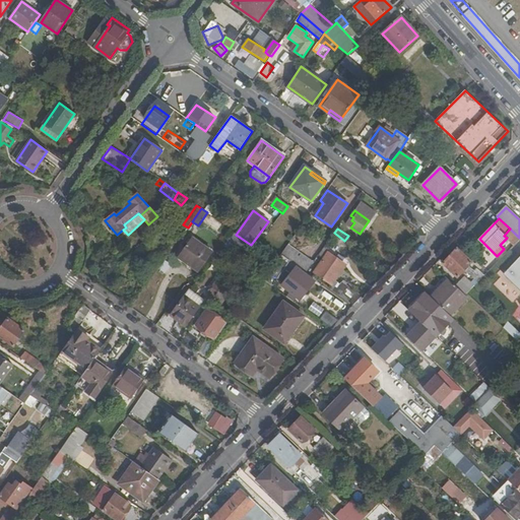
[(514,245),(519,238),(510,229),(504,236),(507,238),(514,245)]
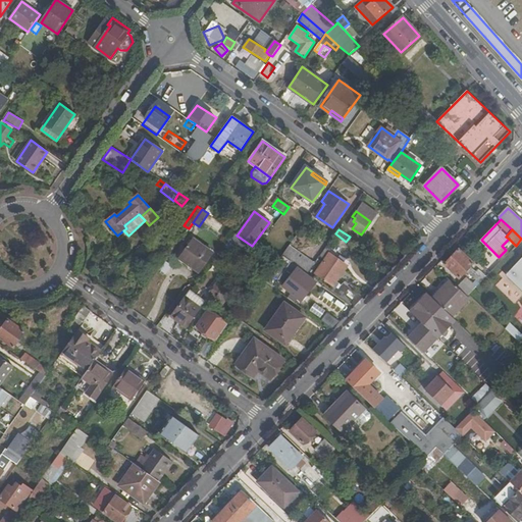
[(229,240),(248,252),(252,246),(237,236),(235,233),(229,240)]
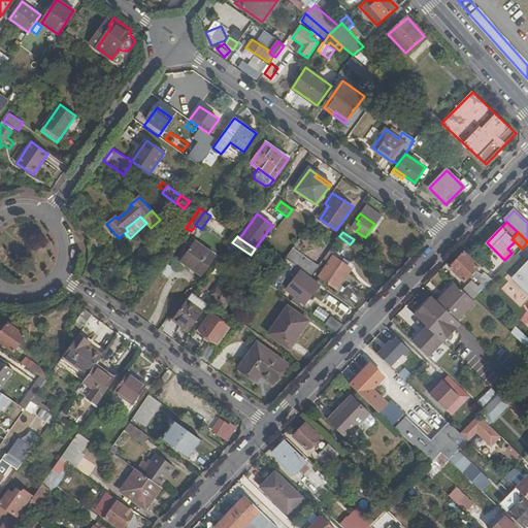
[(202,275),(216,257),(195,241),(180,261),(202,275)]
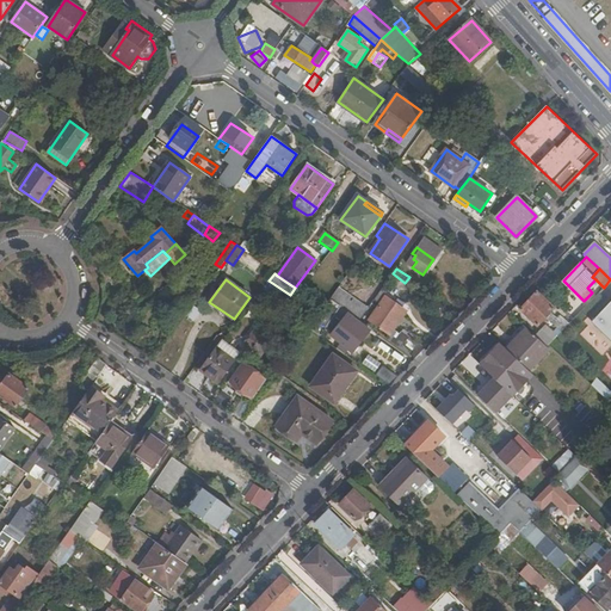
[(363,316),(368,308),(339,288),(331,300),(359,320),(363,316)]
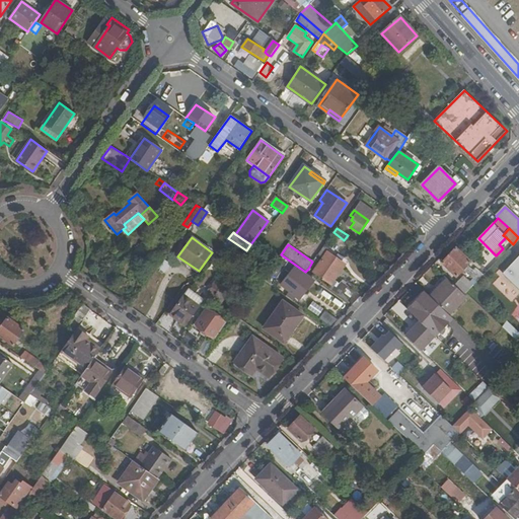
[(455,246),(448,254),(464,270),(471,262),(455,246)]
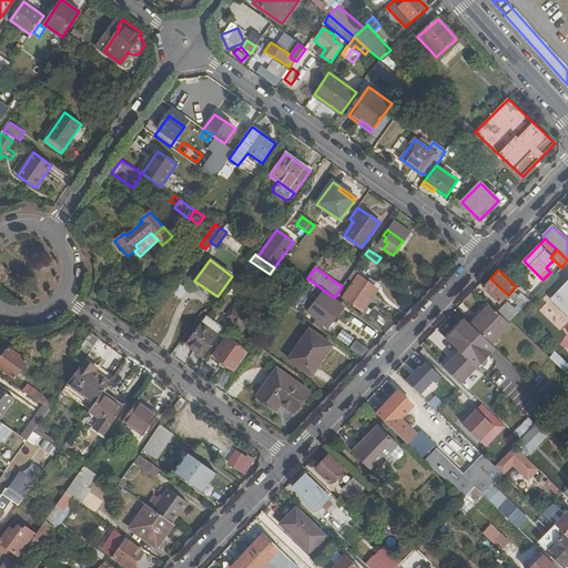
[(376,291),(358,277),(343,298),(361,312),(376,291)]
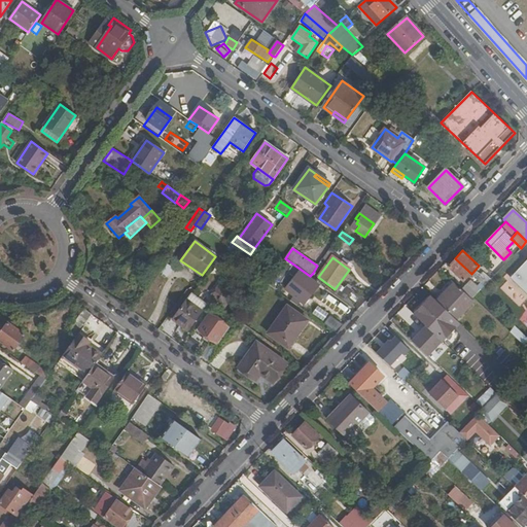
[(471,277),(472,275),(471,274),(455,258),(448,266),(463,281),(469,275),(471,277)]
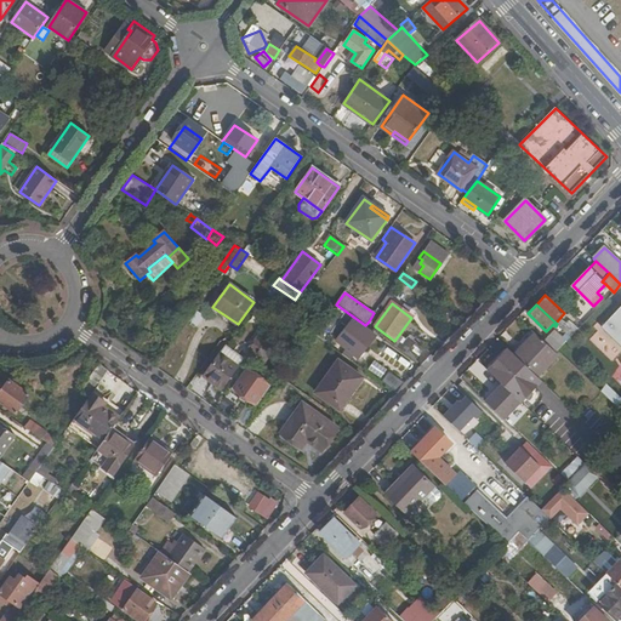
[(620,306),(600,326),(620,346),(620,306)]
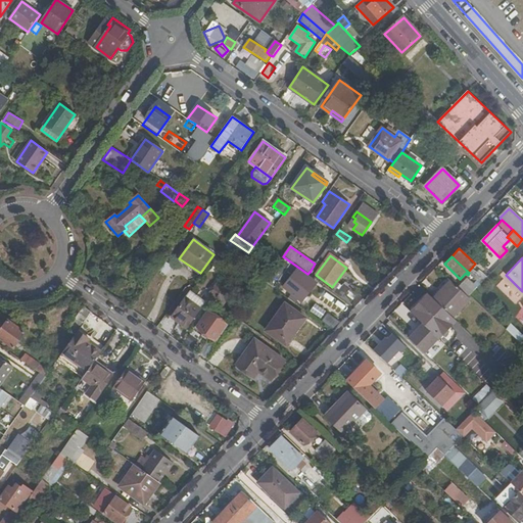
[(487,277),(491,273),(485,267),(481,271),(487,277)]
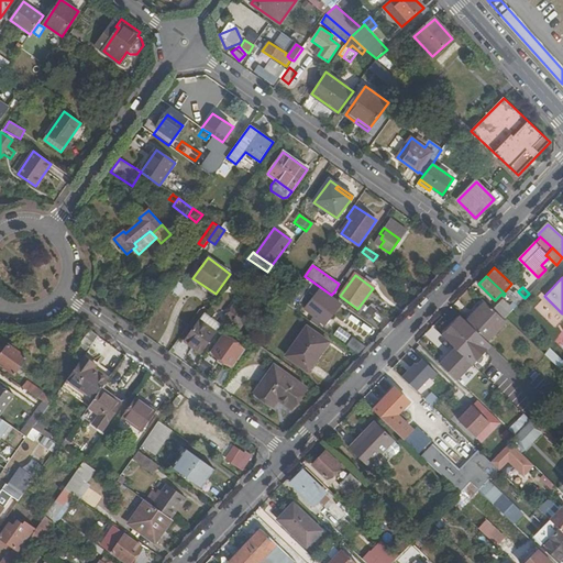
[(310,321),(318,327),(320,322),(322,324),(332,309),(335,311),(341,304),(323,291),(321,296),(318,294),(309,306),(317,312),(310,321)]
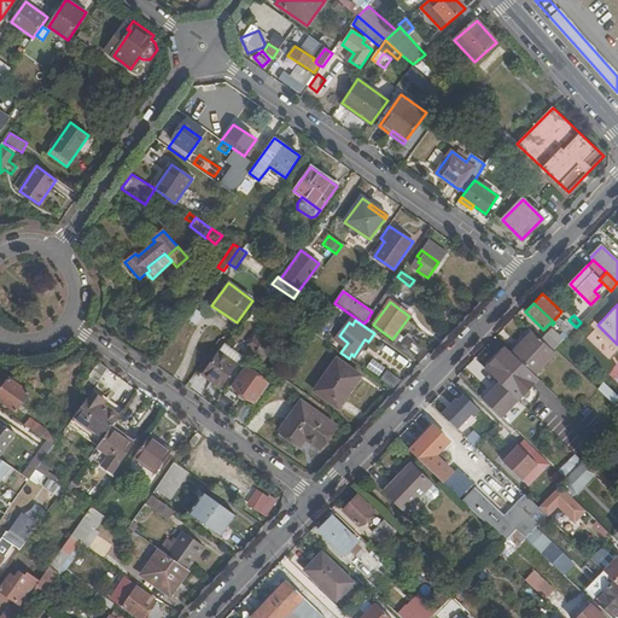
[(326,328),(319,324),(313,332),(320,337),(326,328)]
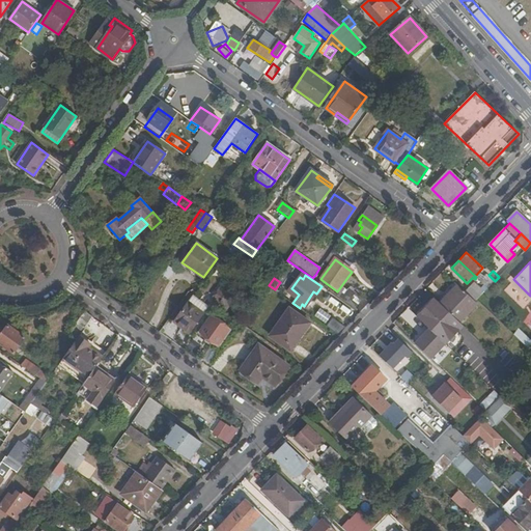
[(474,282),(465,291),(475,302),(477,300),(488,288),(484,285),(481,288),(474,282)]
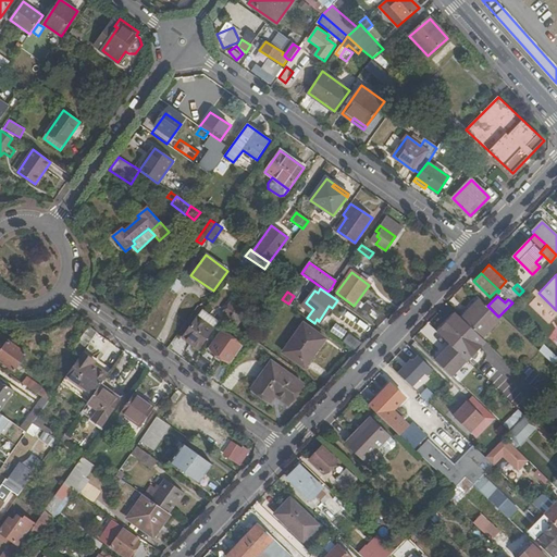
[(498,317),(487,306),(481,299),(462,319),(479,335),(482,338),(500,319),(498,317)]
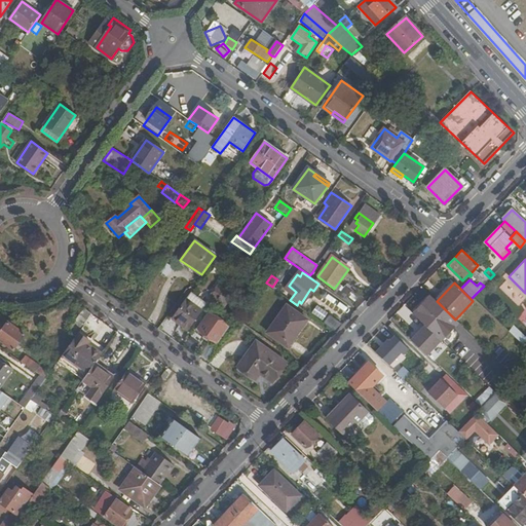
[(224,290),(218,298),(226,304),(232,295),(224,290)]
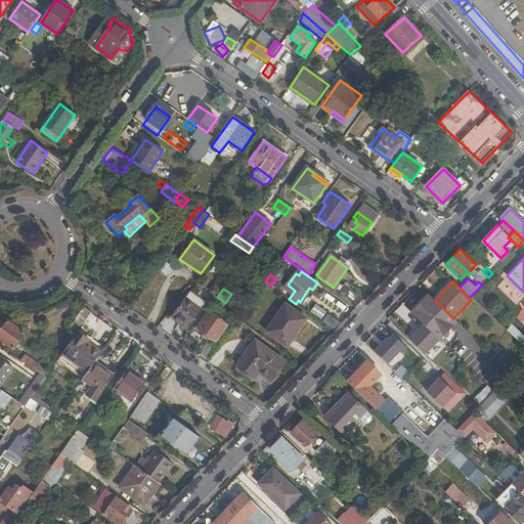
[(343,299),(356,308),(364,300),(349,290),(343,299)]
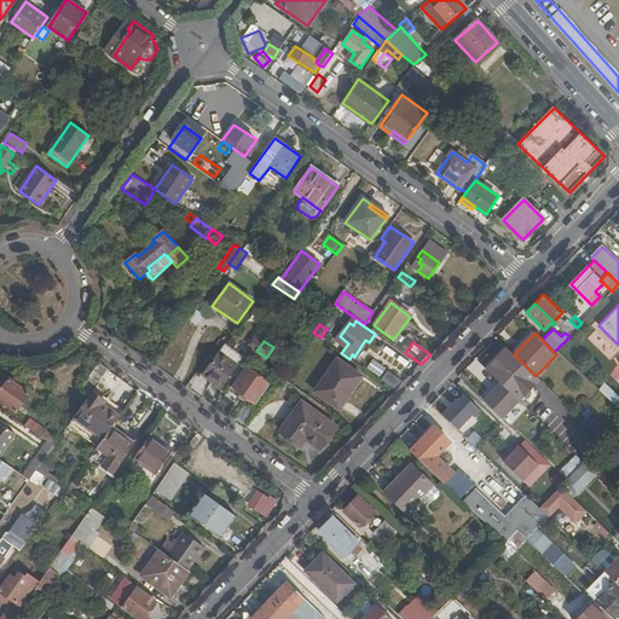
[(266,358),(256,351),(253,357),(261,363),(266,358)]
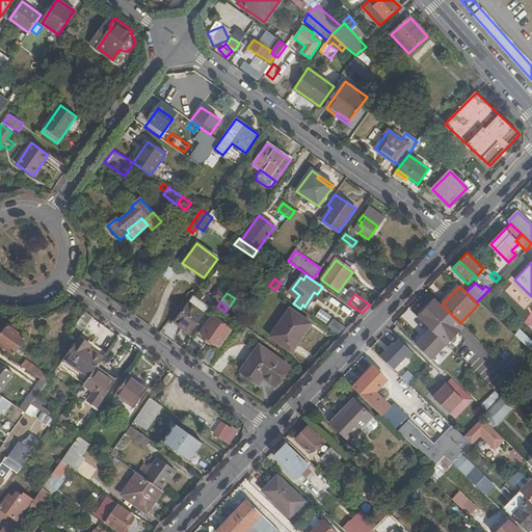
[(190,331),(204,314),(188,303),(176,321),(190,331)]
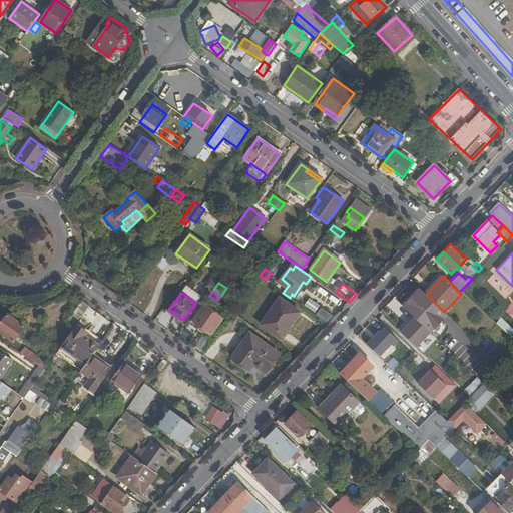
[(414,317),(424,327),(441,309),(426,294),(408,312),(414,317)]
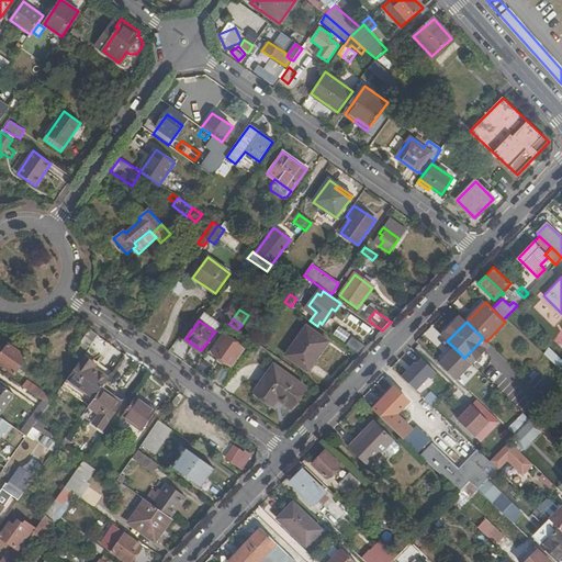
[(308,371),(323,351),(328,341),(306,325),(285,356),(308,371)]
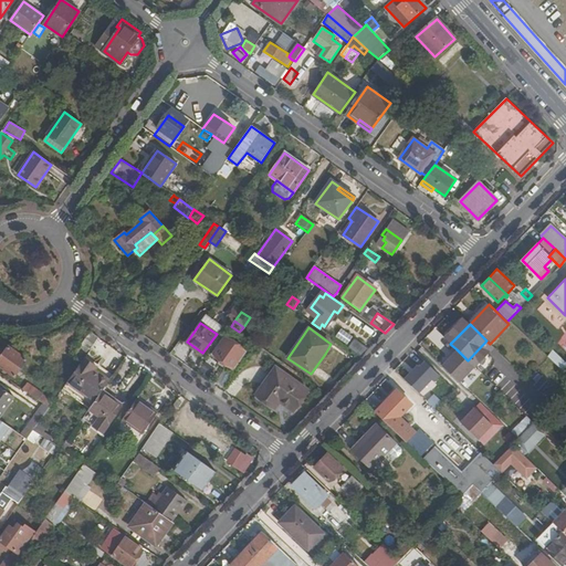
[(339,328),(334,336),(346,344),(352,335),(339,328)]
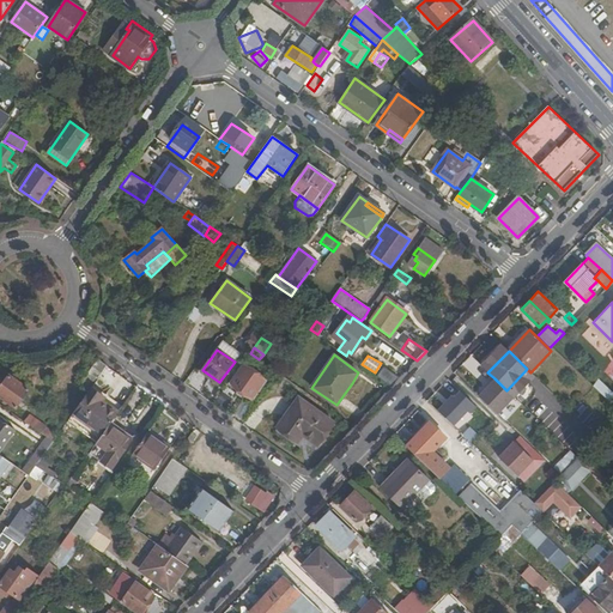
[(89,393),(108,365),(98,359),(79,387),(89,393)]
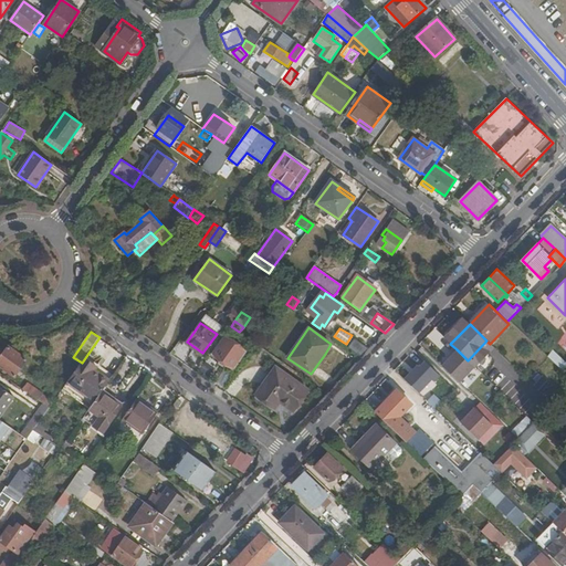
[(215,354),(226,338),(223,337),(212,353),(215,354)]
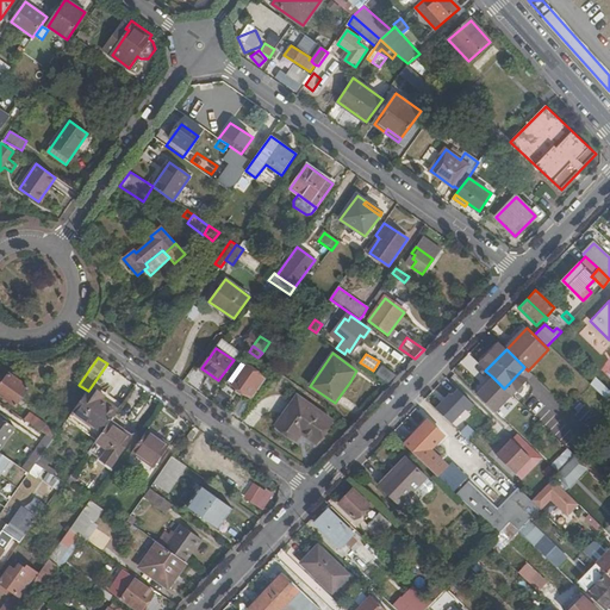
[(263,379),(243,365),(231,381),(251,397),(263,379)]
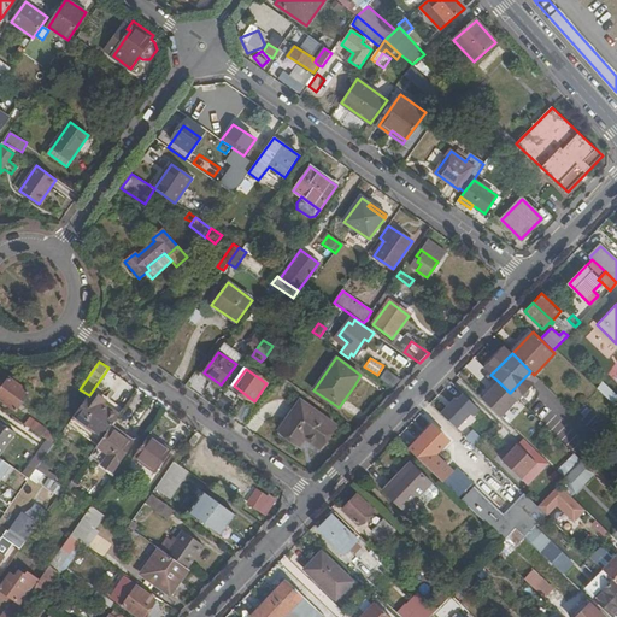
[(386,370),(378,380),(393,391),(401,381),(386,370)]
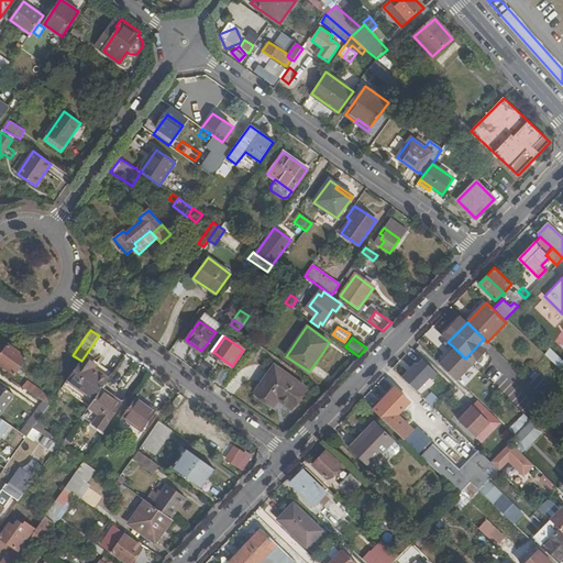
[(7,372),(8,370),(14,374),(26,357),(9,344),(0,355),(0,364),(6,368),(3,371),(7,372)]
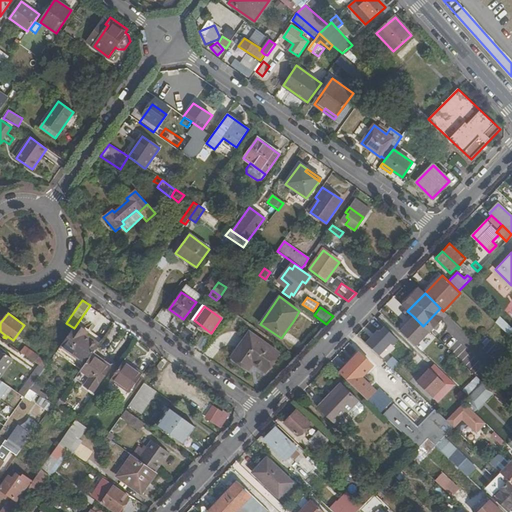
[(423,326),(413,316),(399,330),(414,345),(428,331),(423,326)]
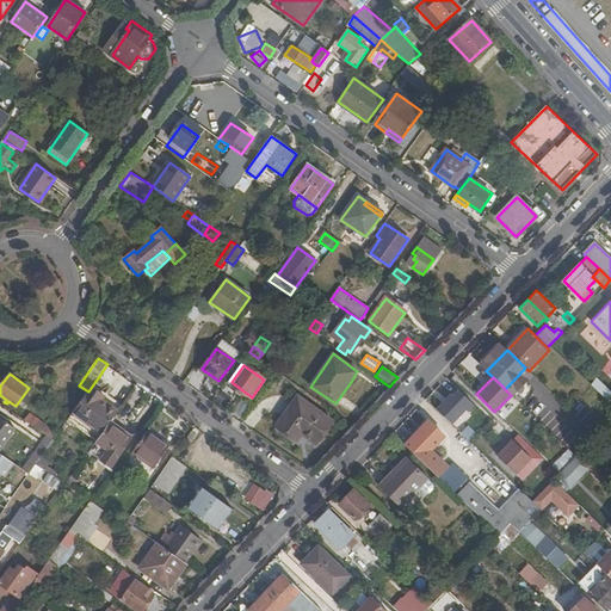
[(591,386),(606,400),(610,395),(610,392),(597,378),(591,386)]
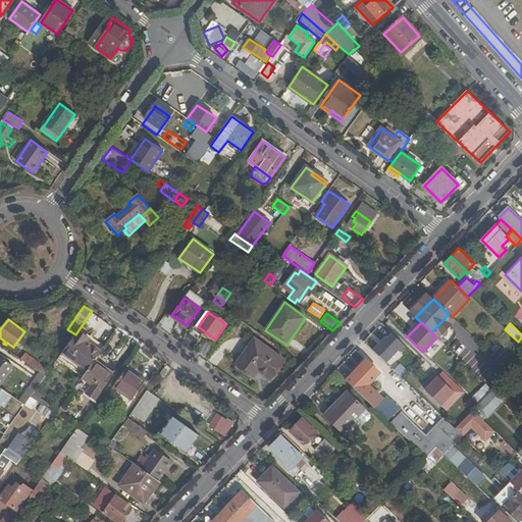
[(303,329),(300,326),(286,345),(291,348),(303,329)]
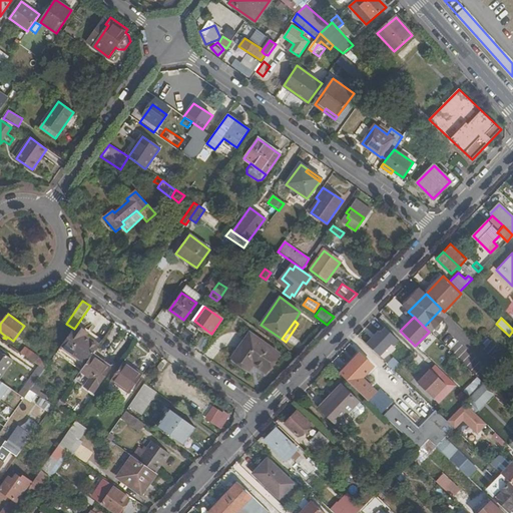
[(379,332),(367,344),(380,357),(392,345),(394,346),(399,341),(386,328),(381,333),(379,332)]
